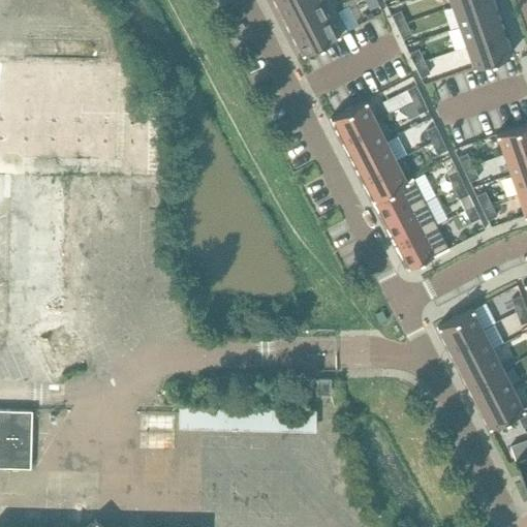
[(275,0),(284,18),(318,0),(275,0)]
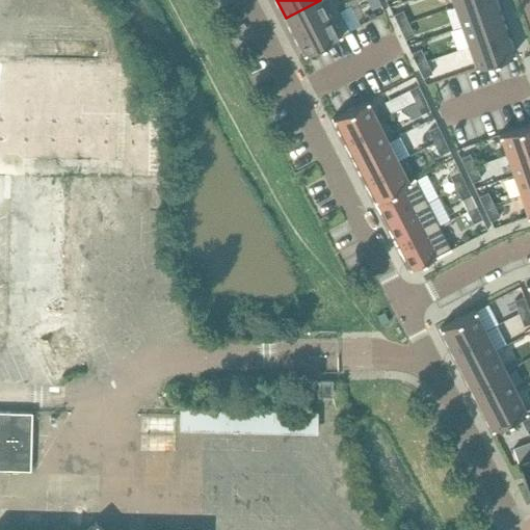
[(334,0),(320,0),(286,18),(295,36),(341,14),(334,0)]
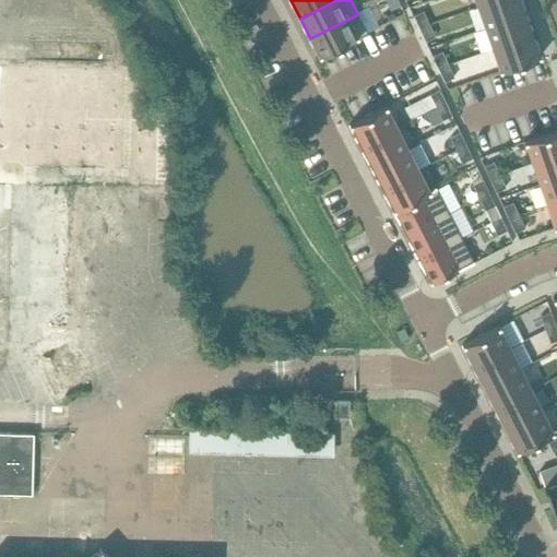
[(399,0),(387,0),(392,12),(402,8),(399,0)]
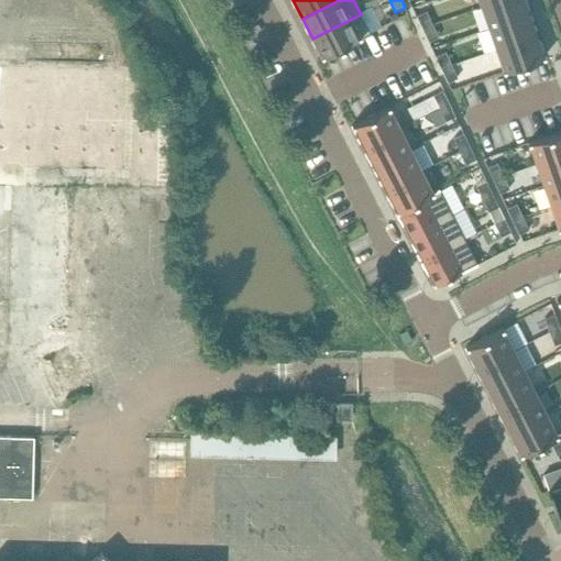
[(525,0),(507,0),(483,9),(490,30),(531,15),(525,0)]
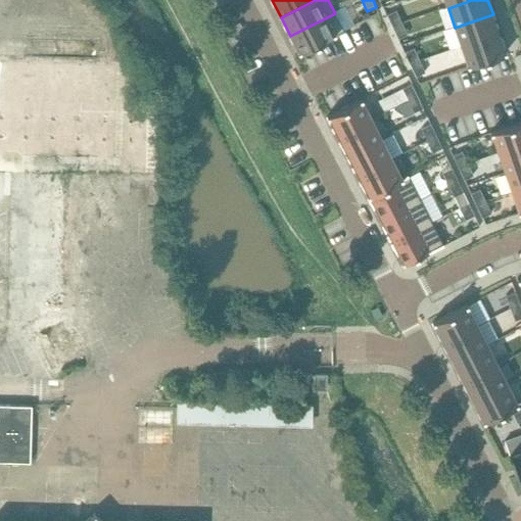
[(397,12),(388,16),(394,29),(403,25),(397,12)]
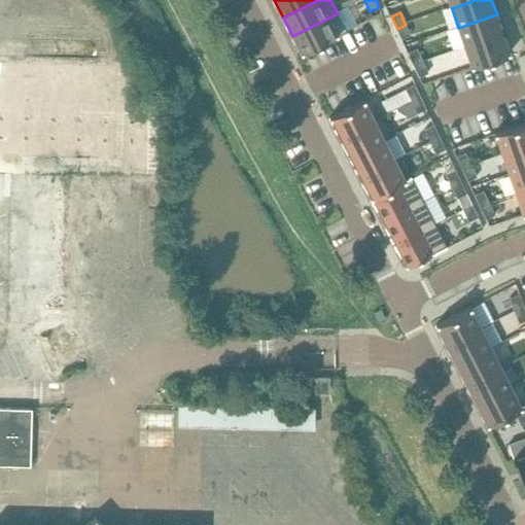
[(338,13),(292,36),(303,56),(348,33),(338,13)]
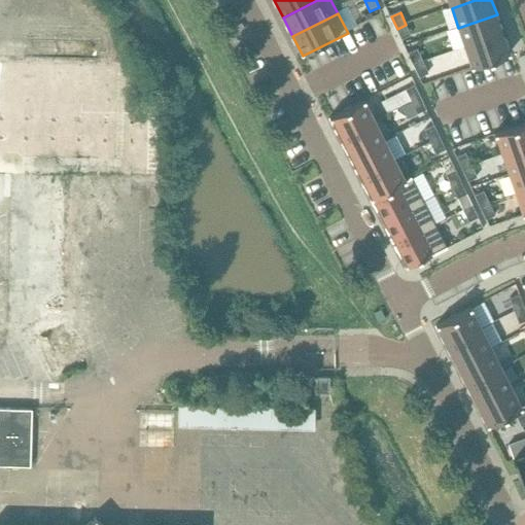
[(497,14),(458,28),(465,47),(504,34),(497,14)]
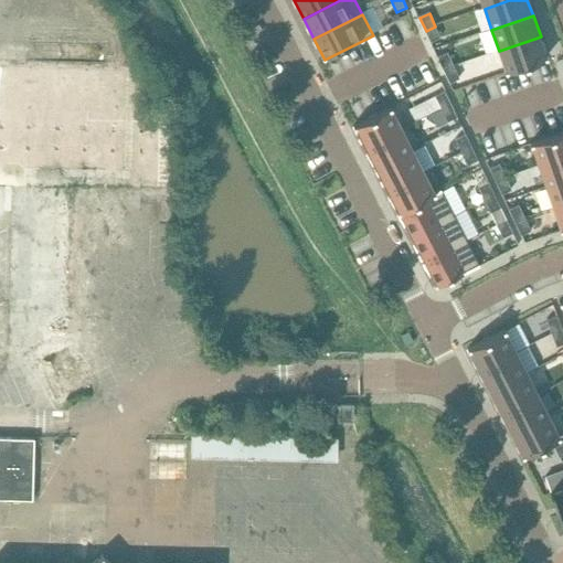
[(435,27),(426,31),(432,44),(442,40),(435,27)]
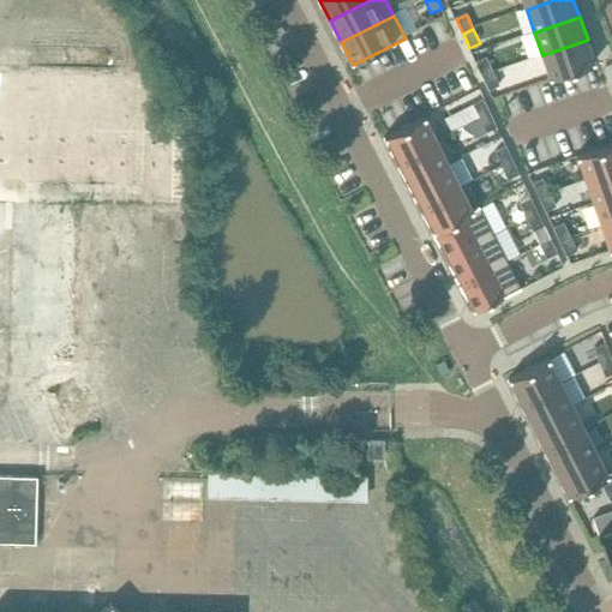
[(588,40),(543,55),(551,81),(597,65),(588,40)]
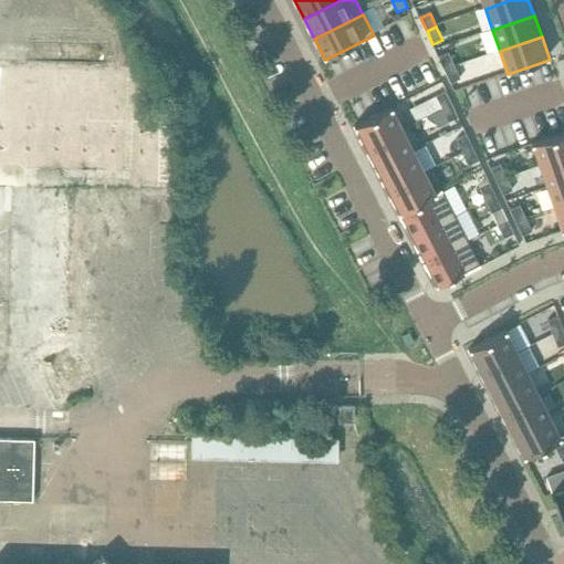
[(450,54),(439,59),(446,72),(456,68),(450,54)]
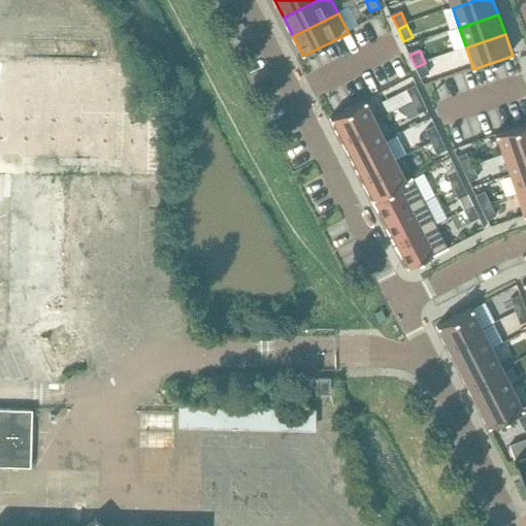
[(425,63),(416,67),(422,79),(431,75),(425,63)]
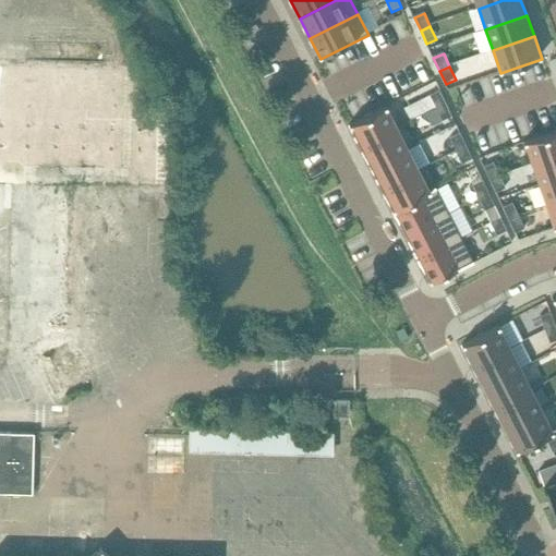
[(64,307),(67,186),(154,189),(156,127),(149,108),(131,107),(125,93),(127,71),(0,68),(0,186),(0,188),(0,203),(8,225),(4,342),(29,342),(49,400),(84,387),(76,364),(77,315),(67,314),(64,307)]
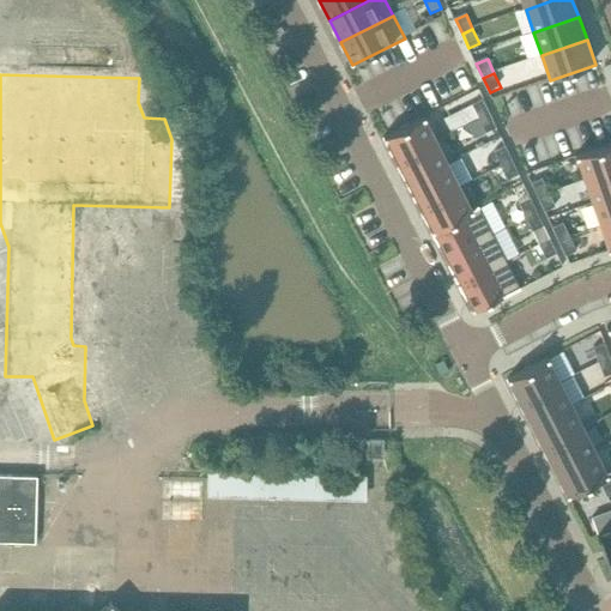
[(484,101),(473,106),(481,120),(491,115),(484,101)]
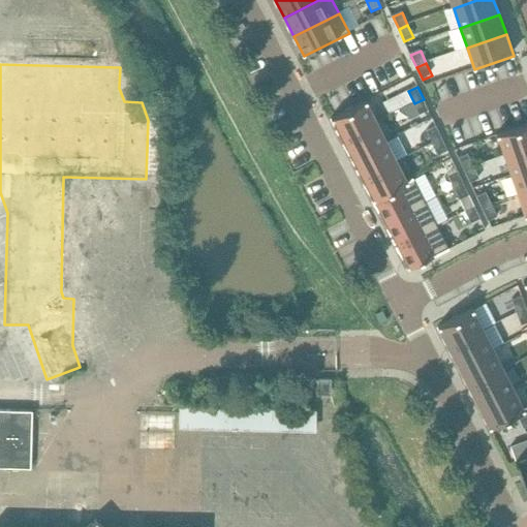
[(408,91),(398,96),(404,109),(414,103),(408,91)]
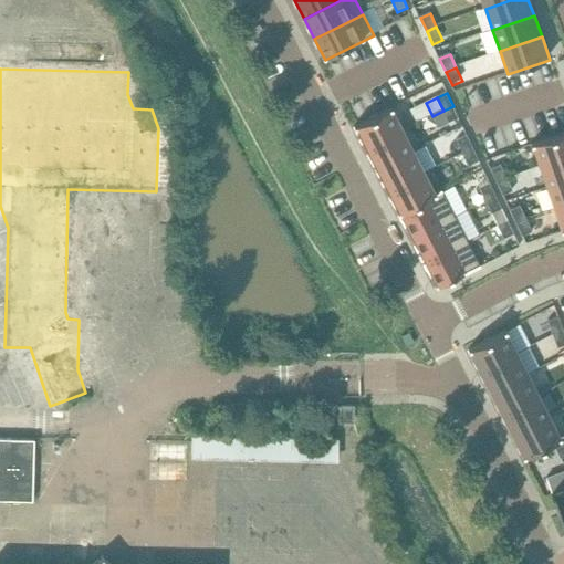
[(453,106),(444,111),(449,124),(459,119),(453,106)]
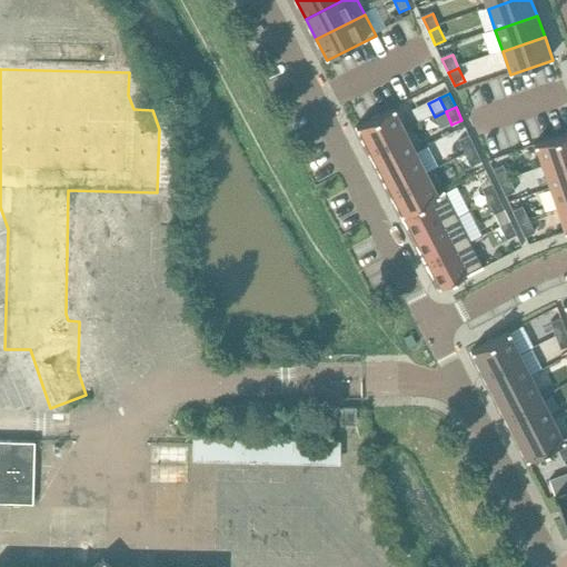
[(395,109),(357,129),(368,150),(406,130),(395,109)]
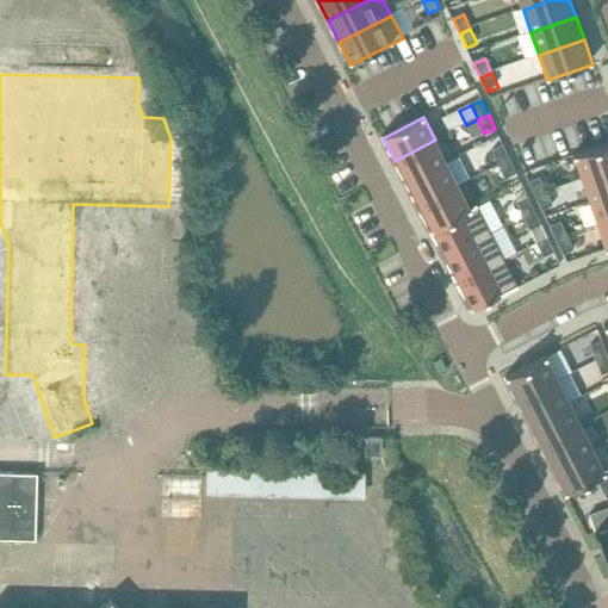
[(478,119),(466,125),(473,140),(484,134),(478,119)]
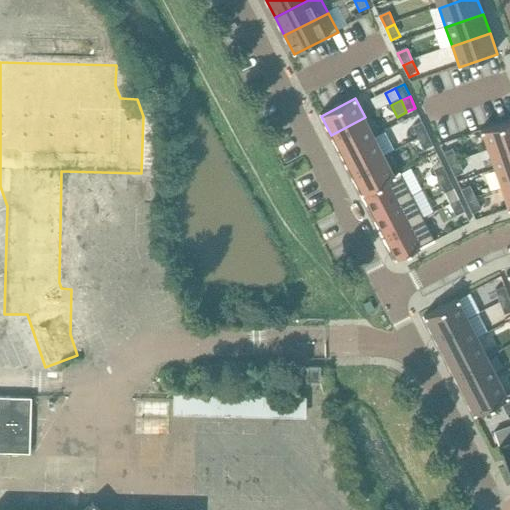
[(365,117),(331,135),(341,154),(375,137),(365,117)]
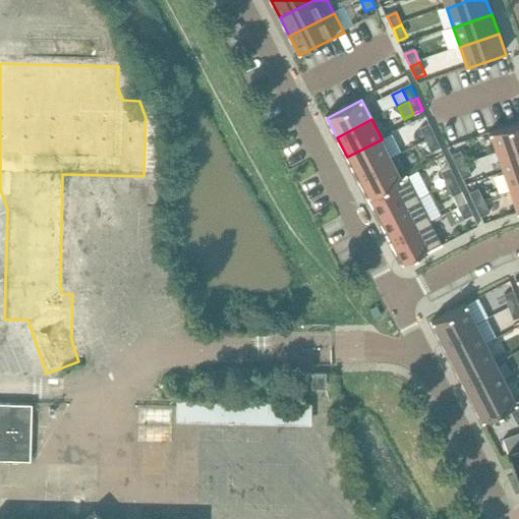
[(518,123),(491,133),(498,154),(518,147),(518,123)]
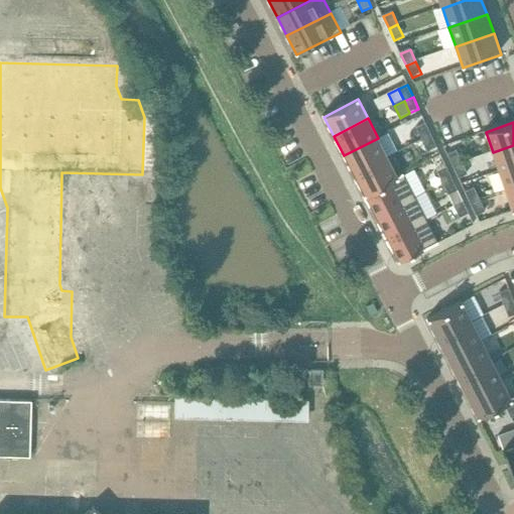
[(426,124),(417,128),(422,140),(431,136),(426,124)]
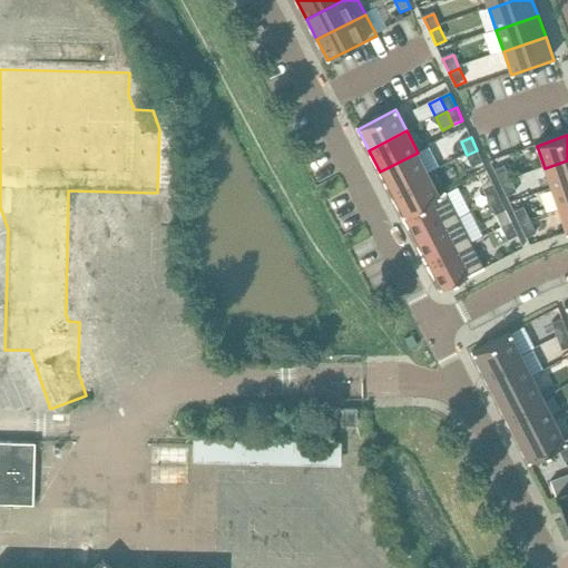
[(477,150),(467,155),(473,168),(483,164),(477,150)]
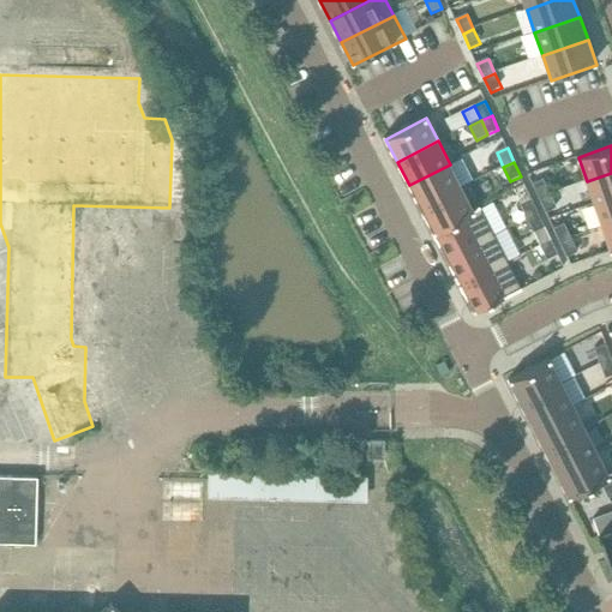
[(450,165),(409,185),(421,208),(462,187),(450,165)]
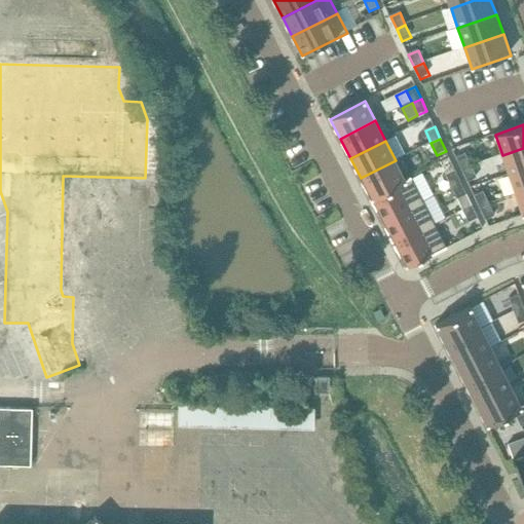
[(523,148),(502,155),(509,176),(523,170),(523,148)]
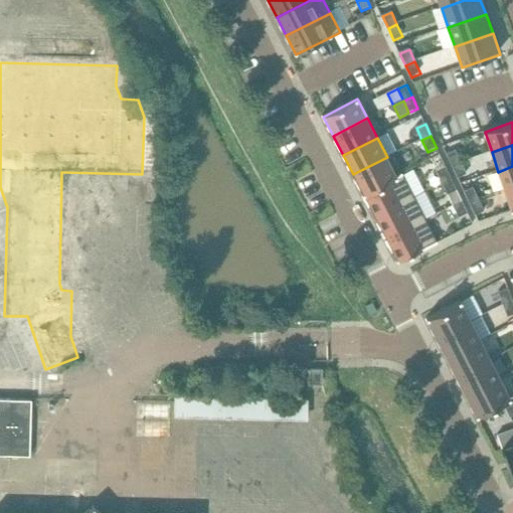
[(457,151),(447,155),(453,167),(462,163),(457,151)]
